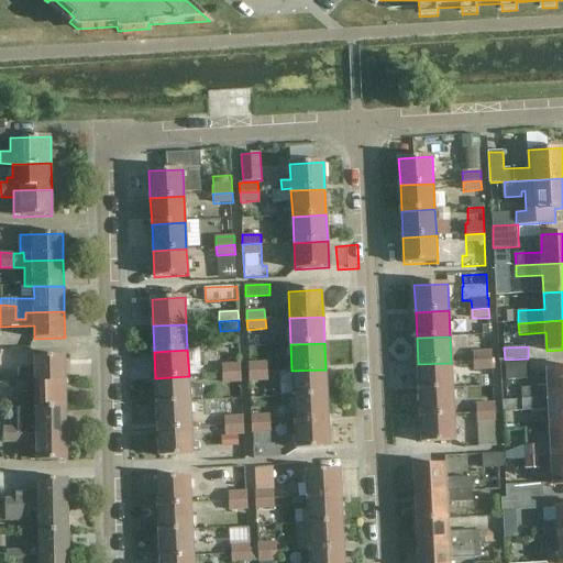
[(473,352),(473,361),(493,360),(492,351),(473,352)]
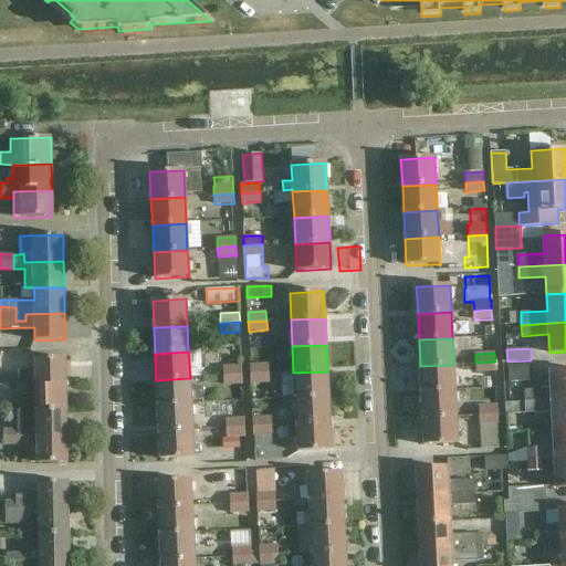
[(28,386),(66,385),(65,358),(35,359),(35,370),(18,370),(18,379),(18,386),(28,386)]
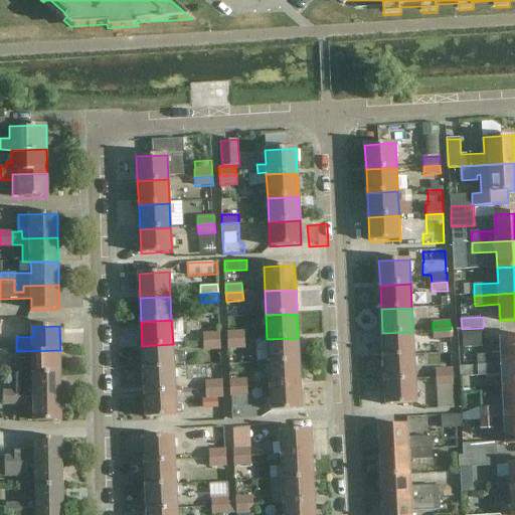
[(451,338),(451,329),(433,330),(434,339),(451,338)]
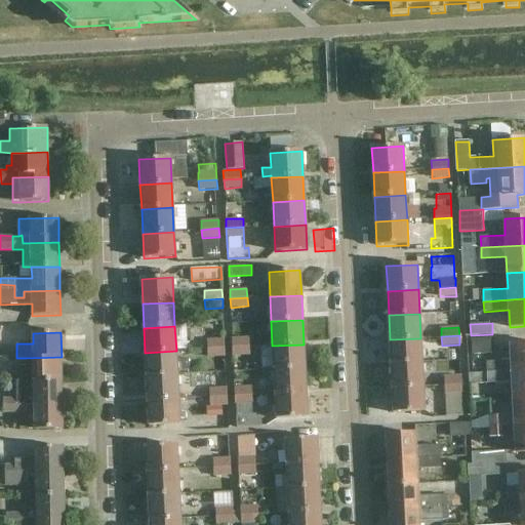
[(232,338),(232,347),(249,346),(249,337),(232,338)]
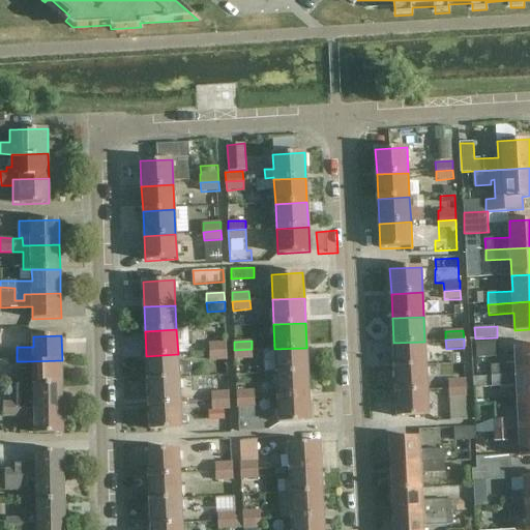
[(500,357),(499,341),(475,343),(476,358),(500,357)]
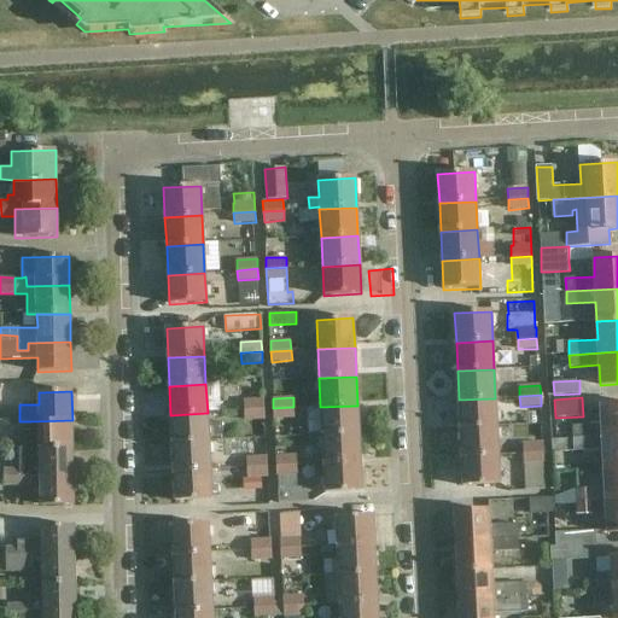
[(244,400),(244,410),(264,409),(264,398),(244,400)]
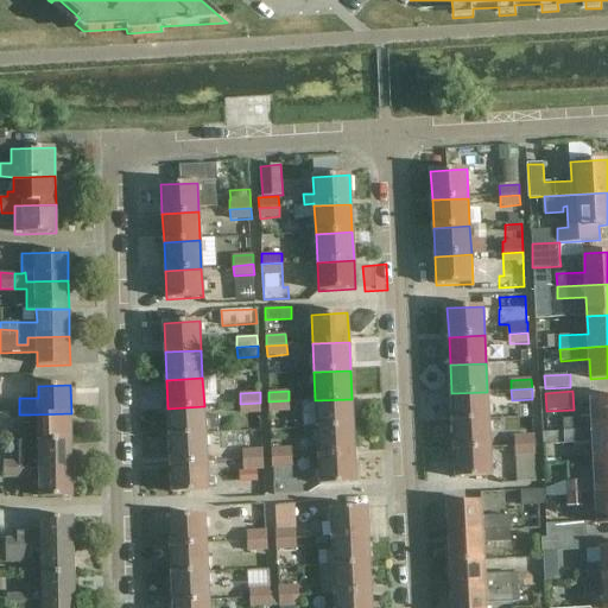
[(489,420),(487,392),(451,393),(453,422),(489,420)]
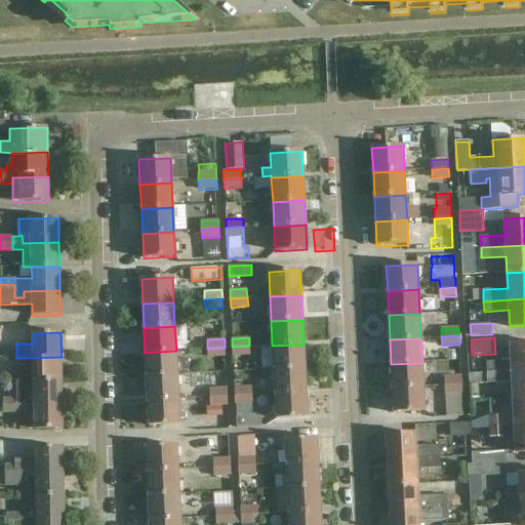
[(487,361),(488,372),(524,370),(524,342),(511,344),(511,359),(487,361)]
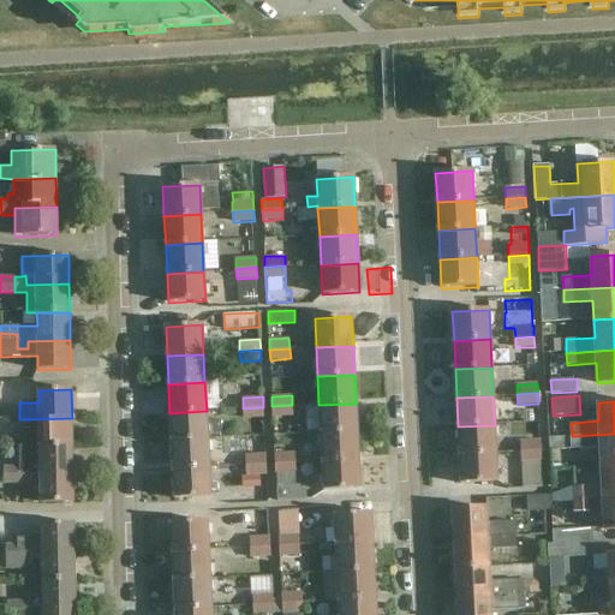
[(321,434),(357,431),(356,404),(318,405),(321,434)]
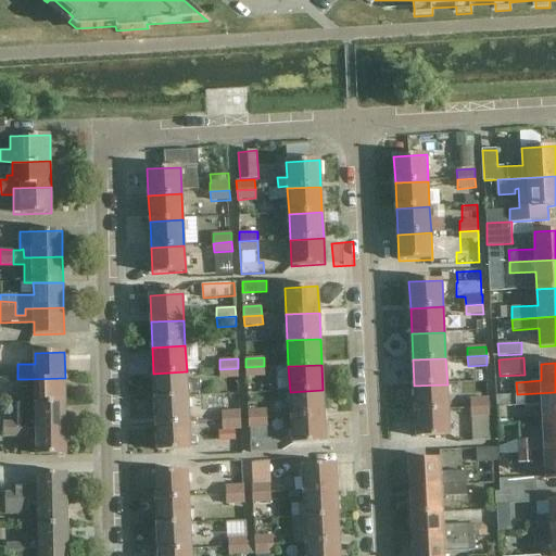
[(265,376),(264,366),(245,367),(247,377),(265,376)]
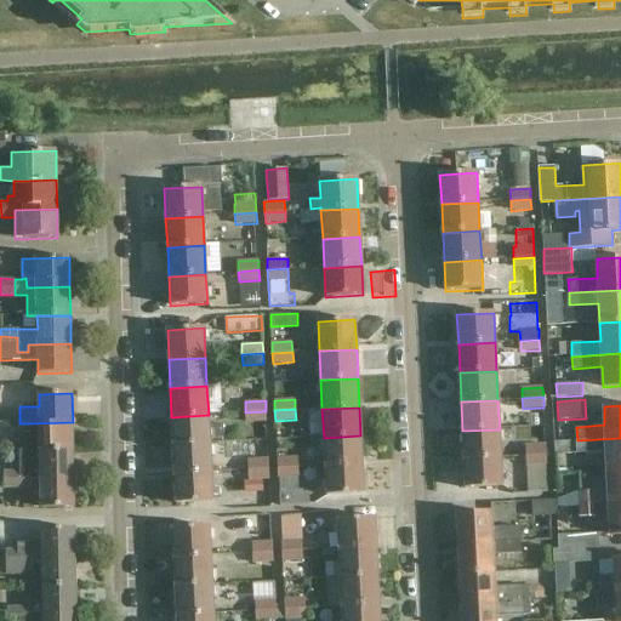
[(267,422),(266,411),(245,412),(246,422),(267,422)]
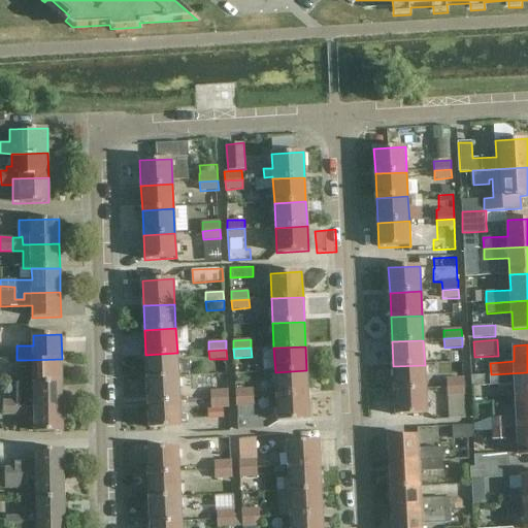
[(178,377),(177,353),(145,355),(147,380),(178,377)]
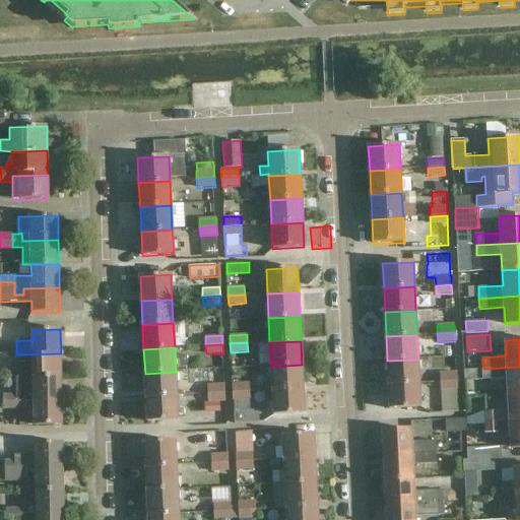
[(34,379),(61,378),(61,353),(25,354),(26,363),(20,364),(20,377),(16,377),(16,379),(34,379)]
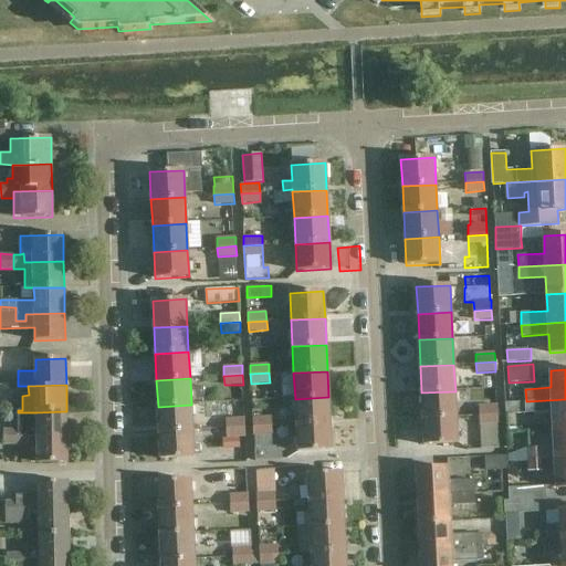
[(457,417),(456,391),(421,392),(422,419),(457,417)]
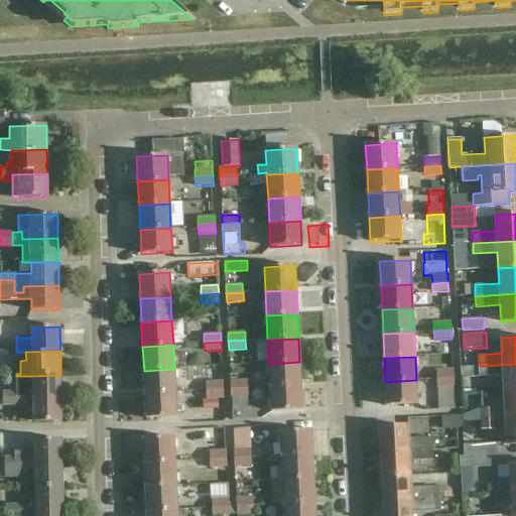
[(270,388),(301,386),(299,362),(269,364),(270,388)]
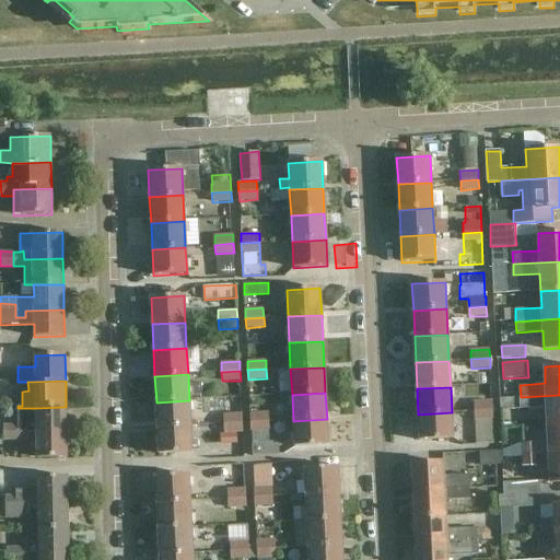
[(546,407),(547,426),(559,424),(559,395),(521,397),(500,398),(501,409),(546,407)]
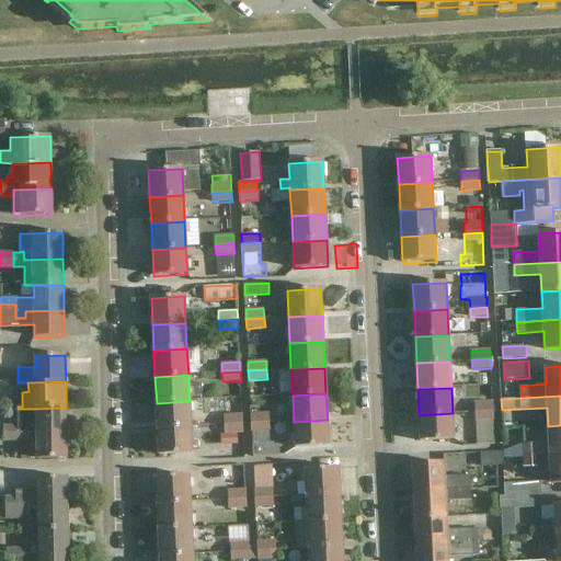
[(157,403),(158,430),(191,427),(190,401),(157,403)]
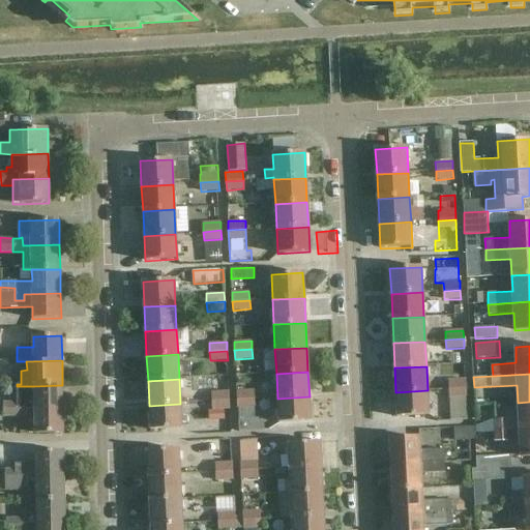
[(448,380),(448,389),(467,388),(466,379),(448,380)]
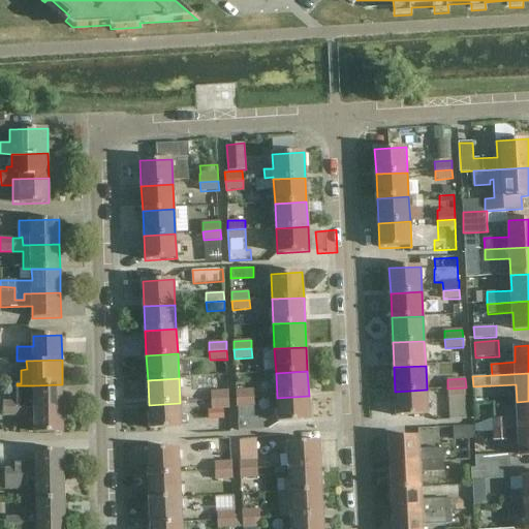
[(18,416),(27,416),(27,409),(62,409),(62,384),(34,385),(17,385),(17,401),(18,416)]
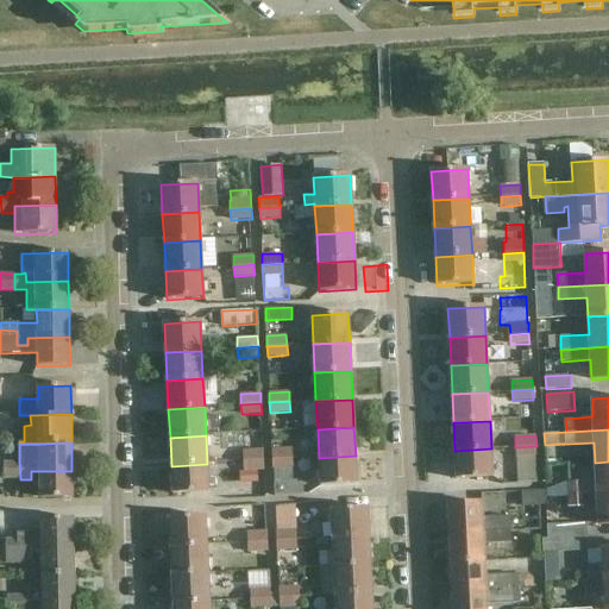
[(537,456),(537,446),(515,447),(516,457),(537,456)]
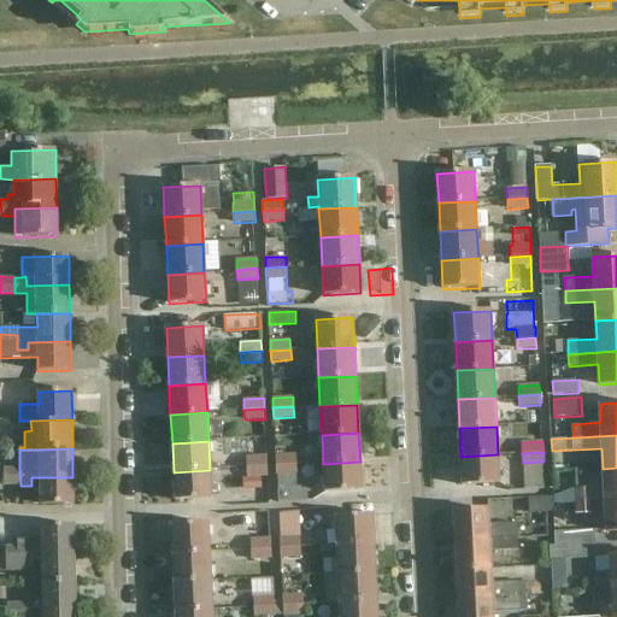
[(275,454),(276,465),(297,464),(295,453),(275,454)]
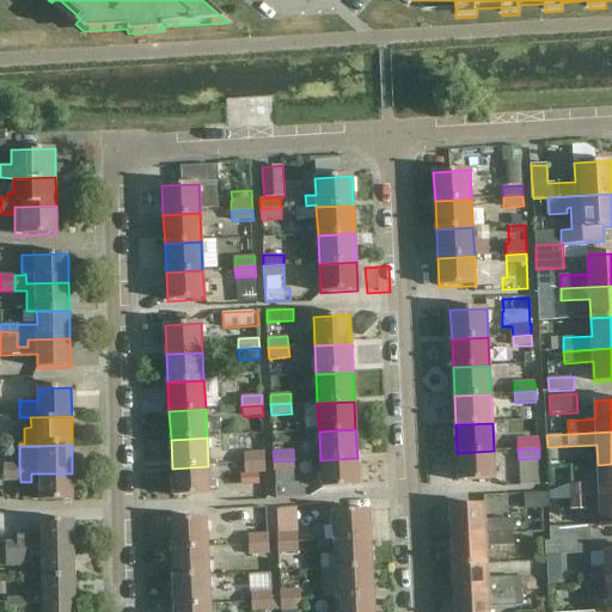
[(495,481),(494,451),(457,453),(459,482),(495,481)]
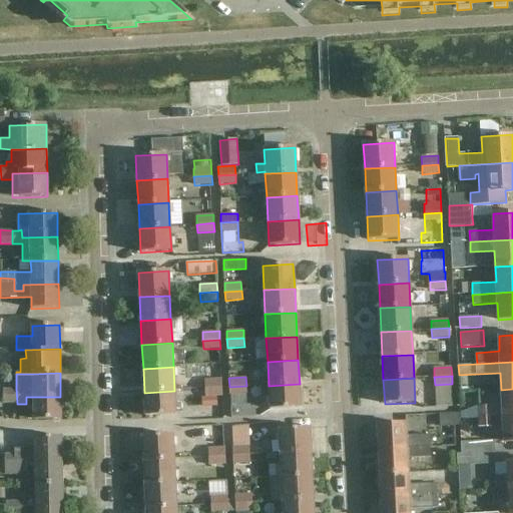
[(204,380),(205,389),(221,388),(221,379),(204,380)]
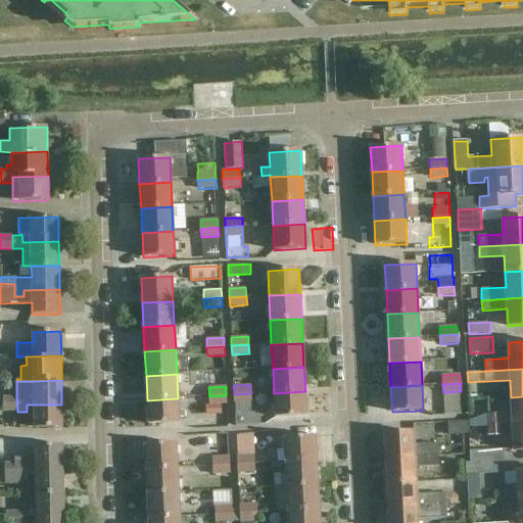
[(305,391),(274,393),(275,418),(306,417),(305,391)]
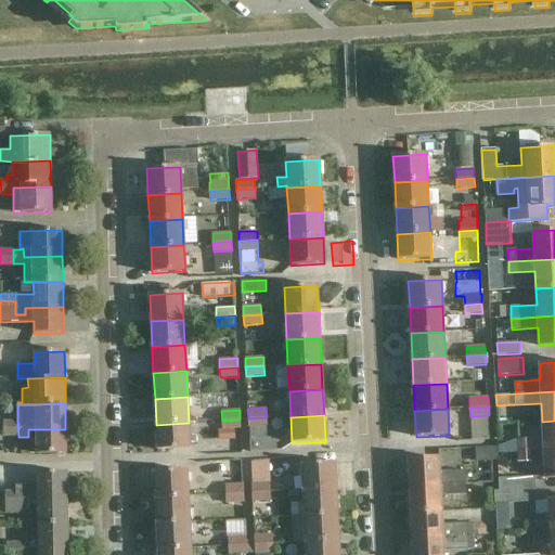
[(267,417),(248,418),(248,427),(249,427),(252,452),(276,451),(275,438),(268,438),(267,417)]
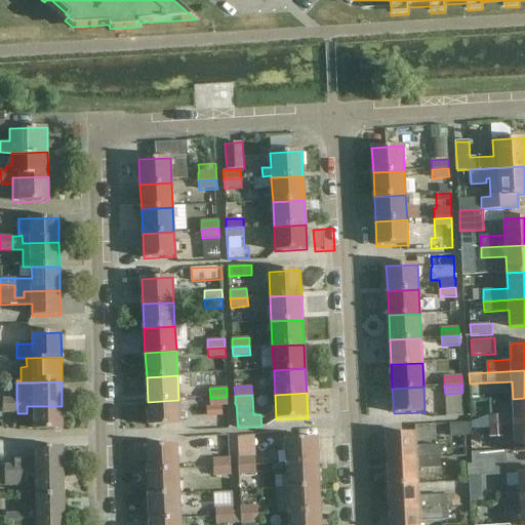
[(228,406),(227,397),(210,398),(210,407),(206,407),(206,417),(223,416),(223,406),(228,406)]
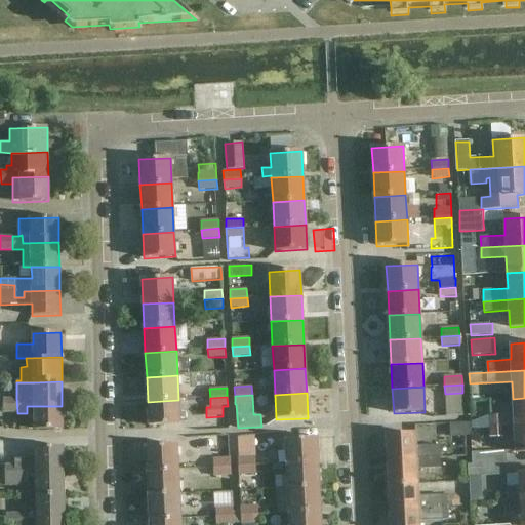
[(3,413),(17,413),(16,398),(3,398),(3,413)]
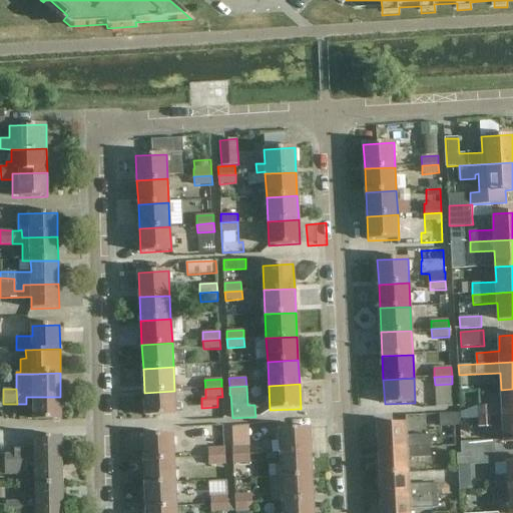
[(477,406),(478,418),(512,416),(512,389),(501,390),(502,404),(477,406)]
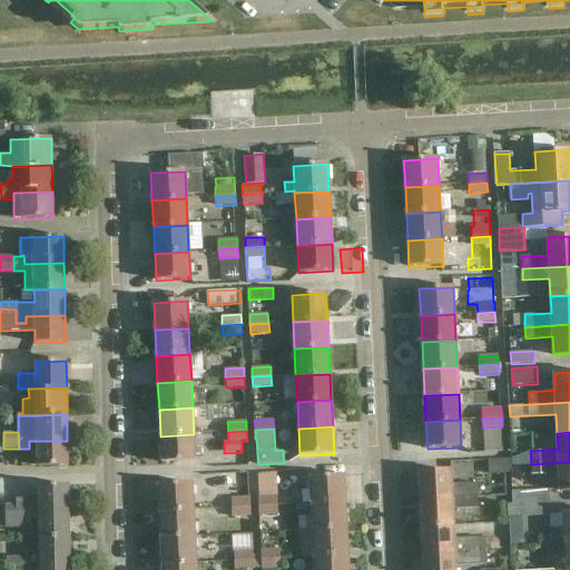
[(195,462),(194,434),(160,436),(161,463),(195,462)]
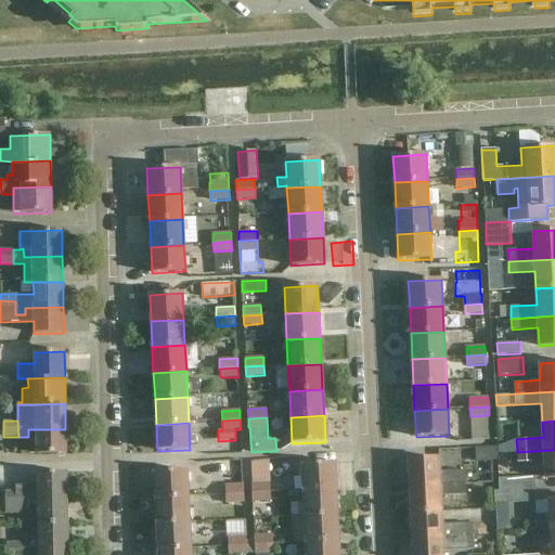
[(28,440),(36,440),(37,455),(66,455),(65,429),(28,429),(28,437),(28,440)]
